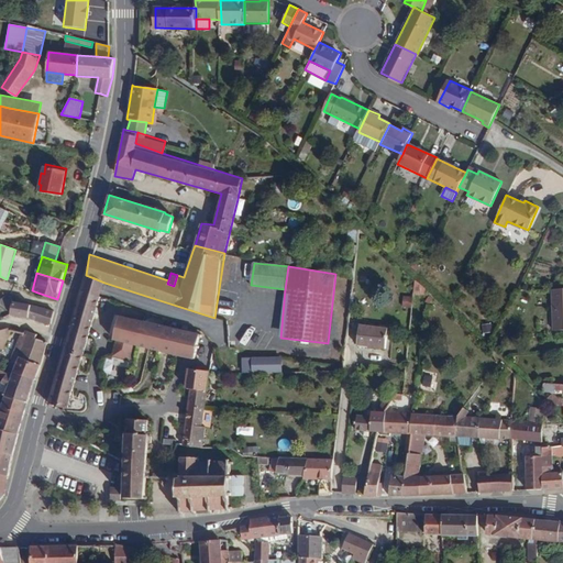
[(102,288),(105,283),(86,275),(84,282),(48,405),(54,407),(54,405),(65,408),(68,409),(102,288)]
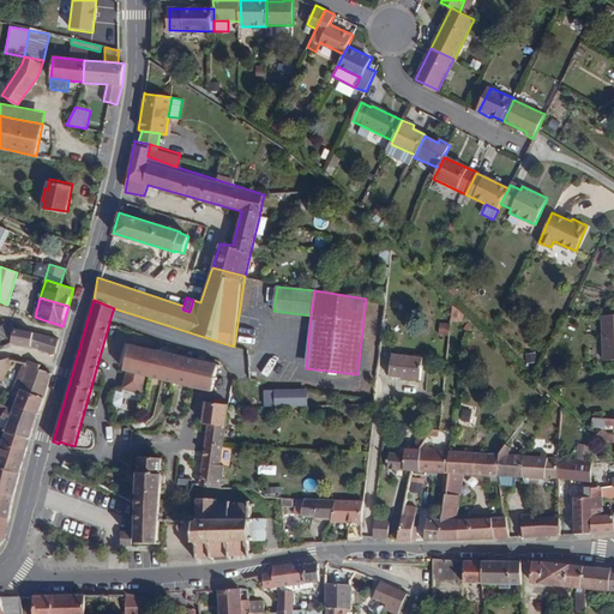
[(464,315),(452,306),(451,320),(463,323),(464,315)]
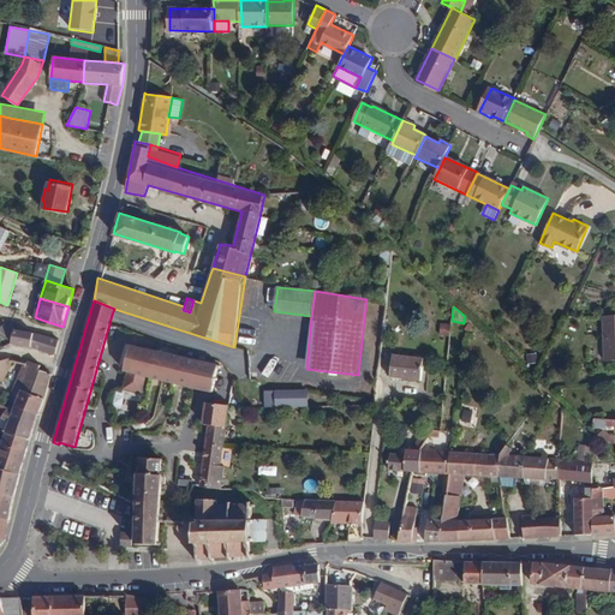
[(614,359),(614,314),(602,315),(603,360),(614,359)]
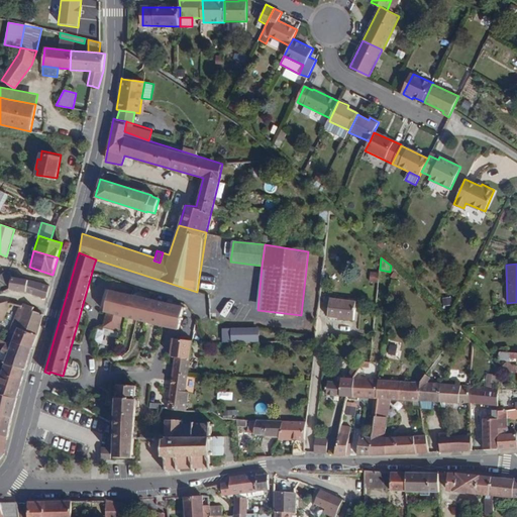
[(26,293),(29,281),(12,278),(7,270),(0,279),(0,281),(9,290),(26,293)]
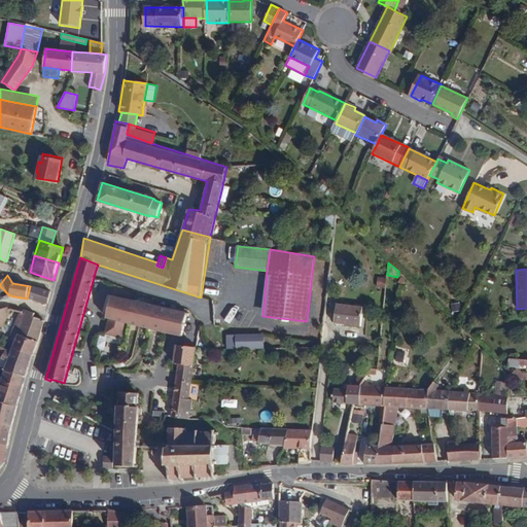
[(386,278),(377,278),(377,286),(385,286),(386,278)]
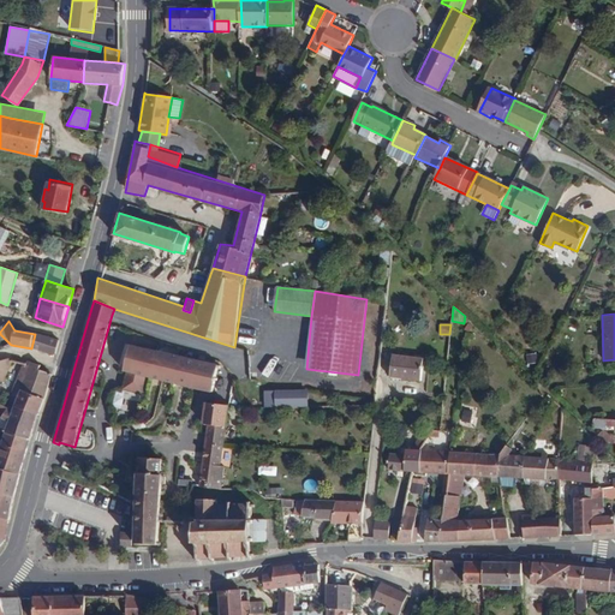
[(60,340),(35,334),(31,348),(55,354),(60,340)]
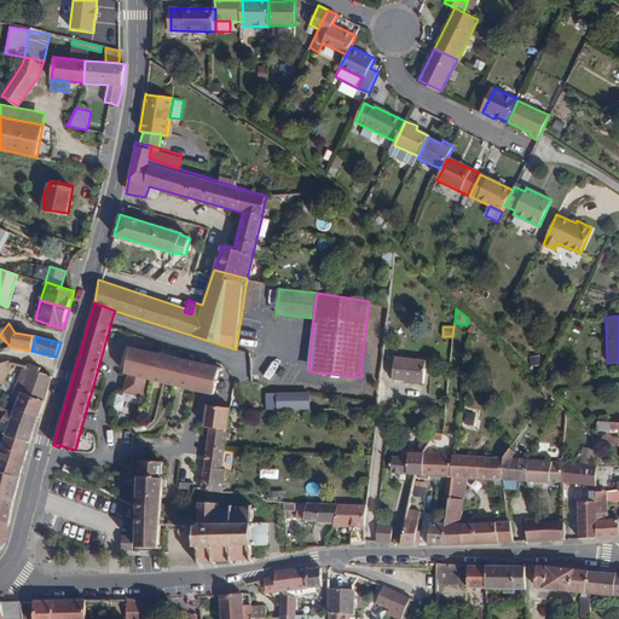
[(219,368),(129,348),(123,374),(128,375),(125,392),(144,397),(148,381),(163,385),(214,397),(219,368)]
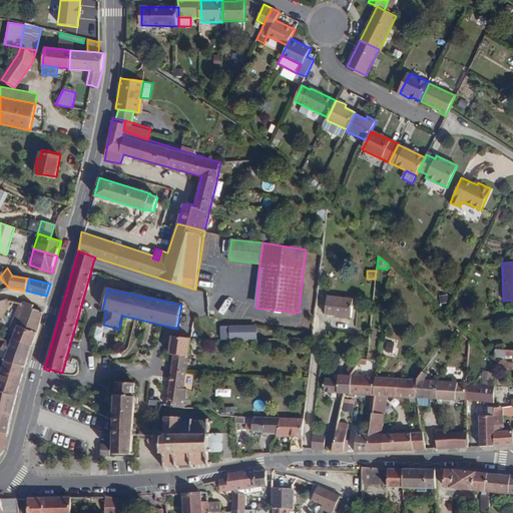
[(352,318),(354,298),(329,295),(326,315),(352,318)]
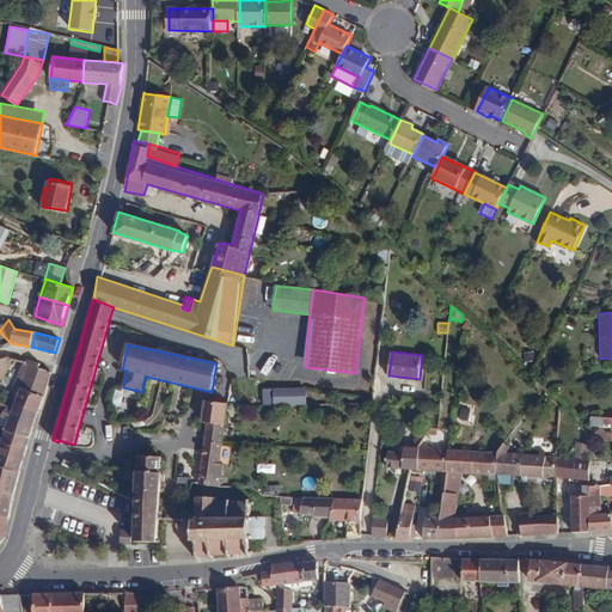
[(533,352),(524,353),(525,362),(534,361),(533,352)]
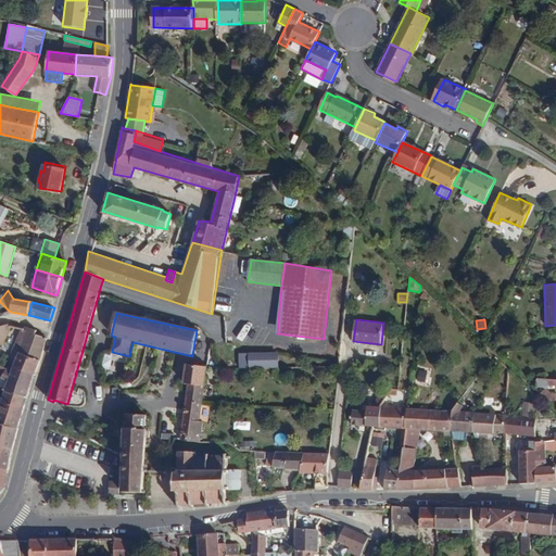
[(0,342),(4,344),(10,326),(5,325),(0,326),(0,342)]
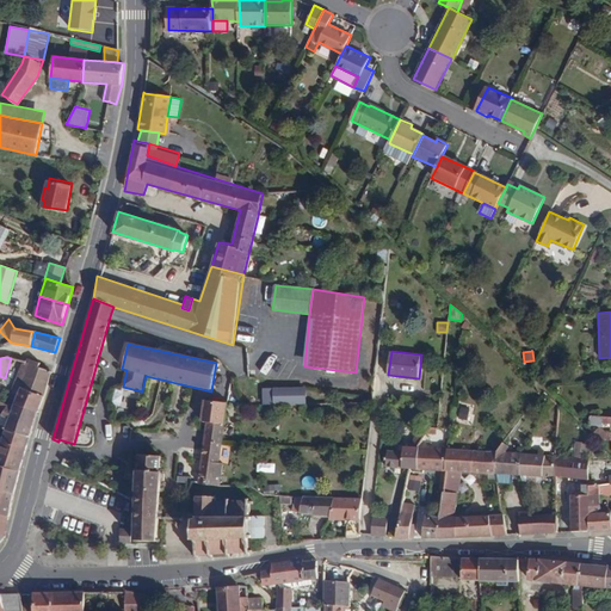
[(38,413),(53,371),(41,366),(42,364),(28,358),(25,363),(24,368),(29,369),(19,397),(17,406),(38,413)]
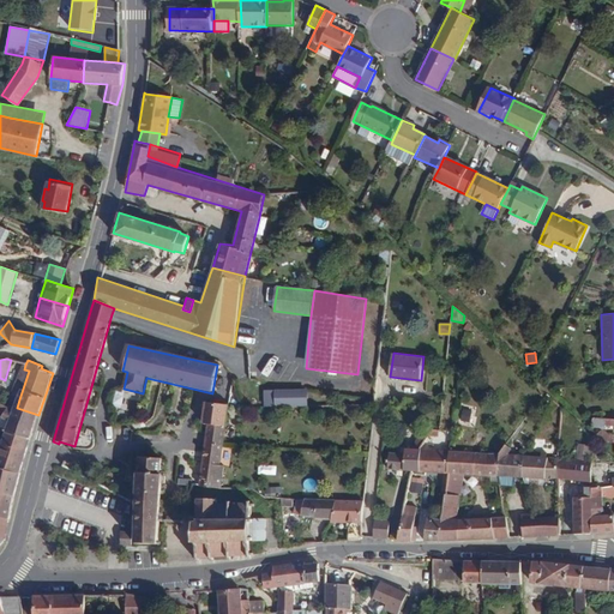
[(308,389),(264,391),(265,408),(309,407),(308,389)]
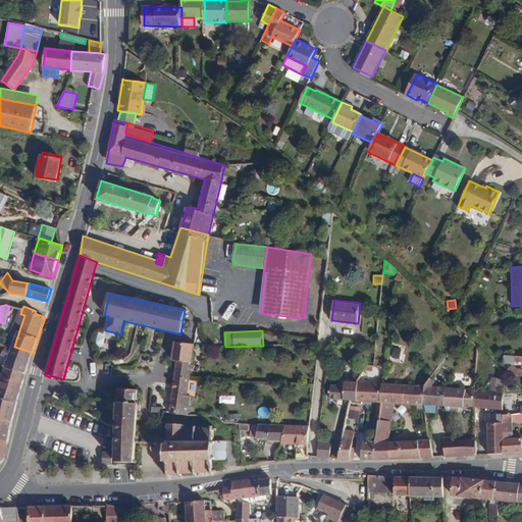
[(25,374),(33,353),(14,347),(9,345),(0,341),(0,355),(8,358),(5,367),(25,374)]
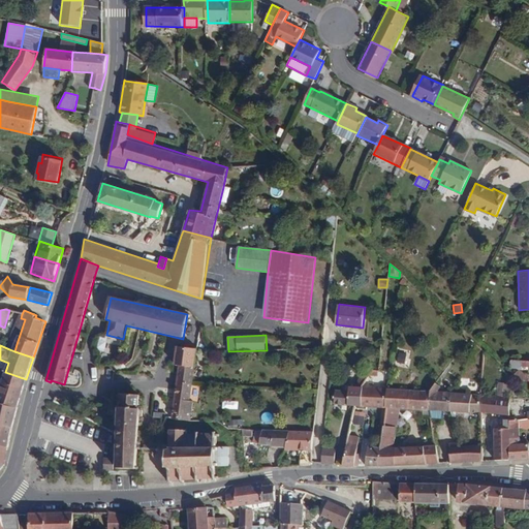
[(193,382),(195,368),(197,351),(197,348),(192,348),(177,346),(176,366),(179,366),(173,411),(169,411),(169,417),(191,422),(194,402),(198,402),(199,392),(191,391),(193,382)]
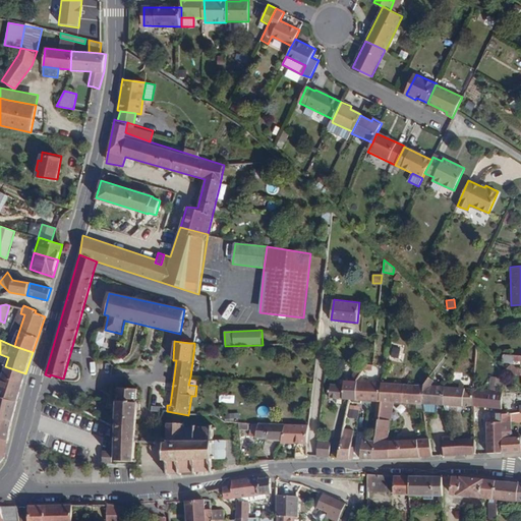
[(401,349),(394,347),(392,356),(399,357),(401,349)]
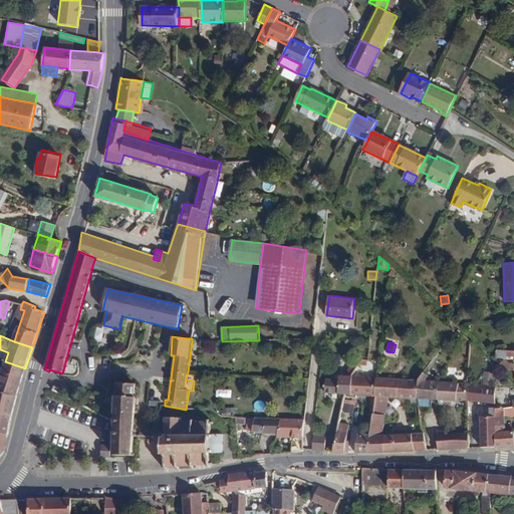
[(0,392),(17,396),(25,368),(5,361),(0,373),(0,392)]
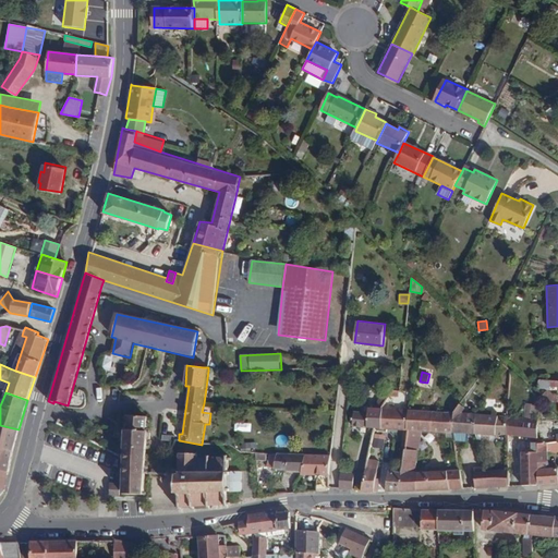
[(477,434),(483,416),(460,415),(464,408),(460,405),(455,414),(453,414),(457,433),(463,433),(471,434),(477,434)]
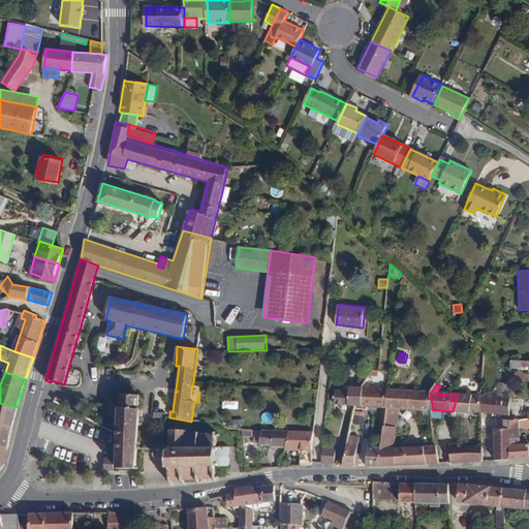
[(509,415),(510,399),(507,399),(508,386),(496,385),(495,398),(483,397),(483,413),(509,415)]
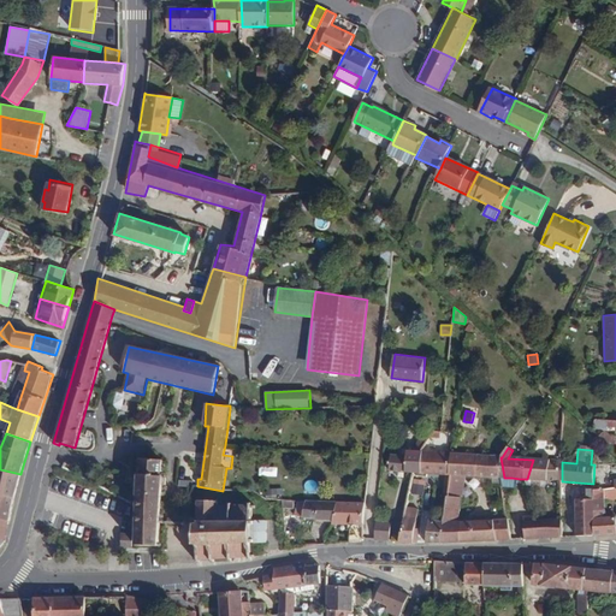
[(420,472),(421,451),(409,450),(408,456),(392,455),(391,471),(414,472),(420,472)]
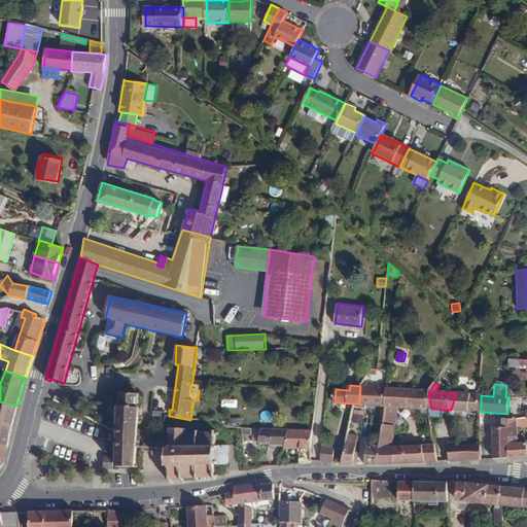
[(382,406),(384,388),(360,386),(359,403),(382,406)]
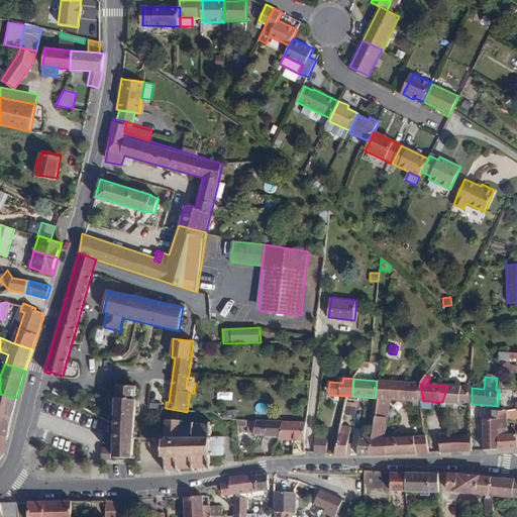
[(423,401),(420,384),(377,381),(375,398),(389,399),(413,400),(412,407),(422,408),(423,401)]
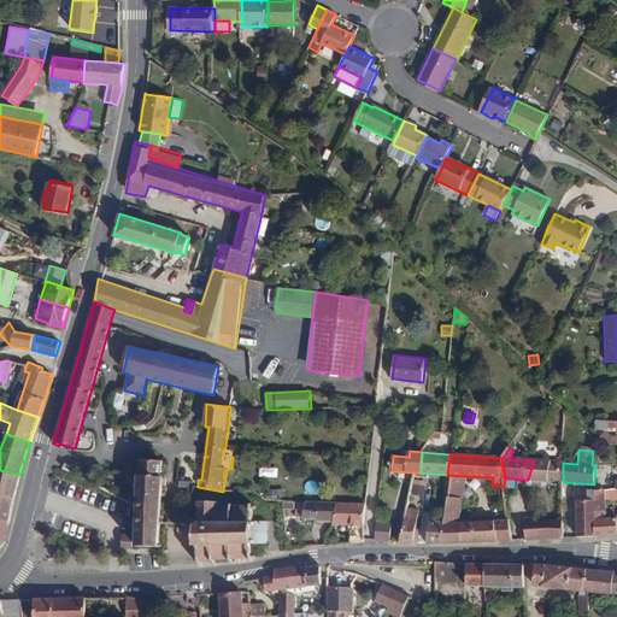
[(162,522),(162,491),(165,491),(166,479),(162,479),(162,460),(137,459),(136,505),(135,546),(160,546),(162,522)]
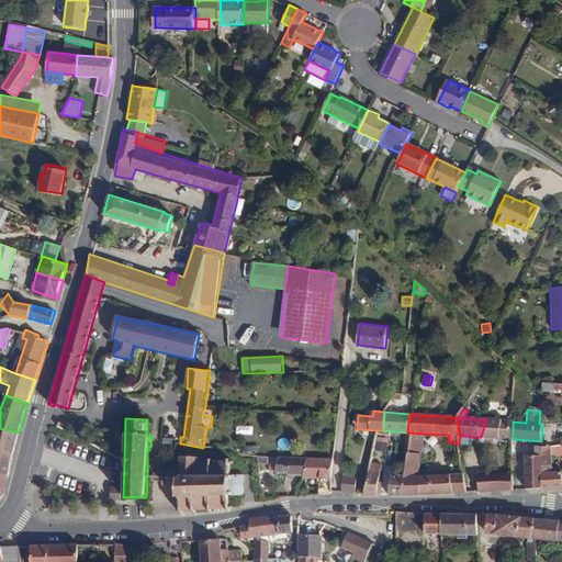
[(513,439),(513,422),(486,419),(481,437),(504,439),(505,449),(513,449),(513,439)]
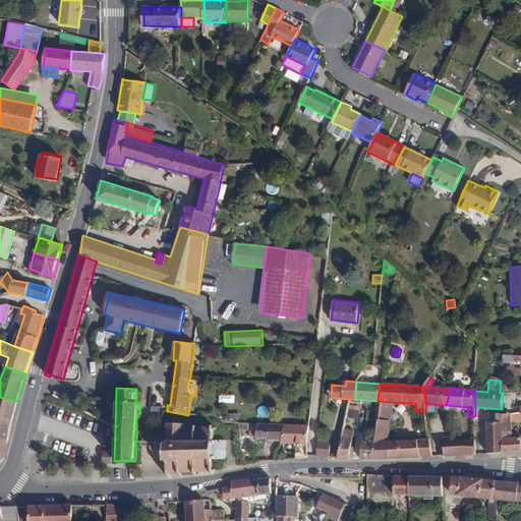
[(0,438),(8,441),(12,422),(17,401),(0,397),(0,438)]
